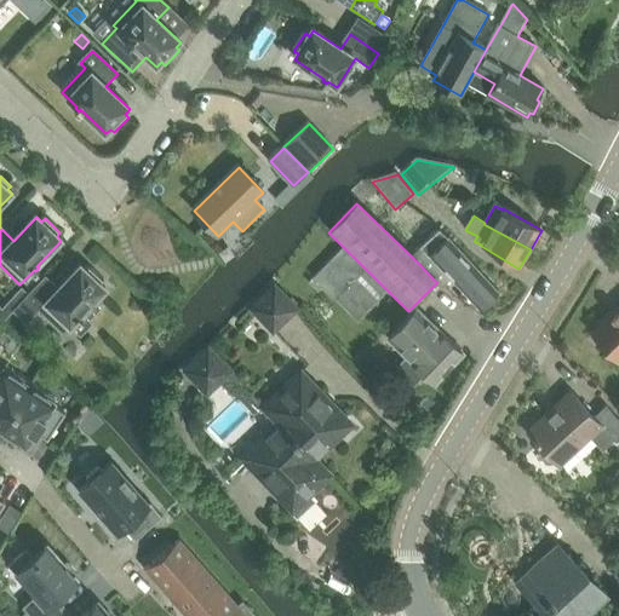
[(420,248),(428,255),(419,264),(434,280),(442,271),(480,311),(499,293),(456,248),(448,241),(439,230),(420,248)]
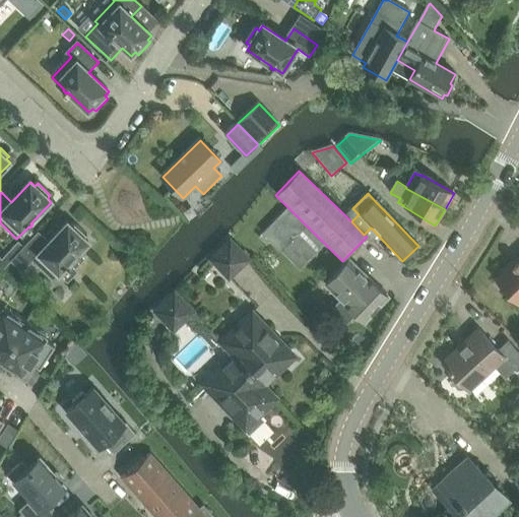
[(284,209),(260,235),(298,270),(322,245),(284,209)]
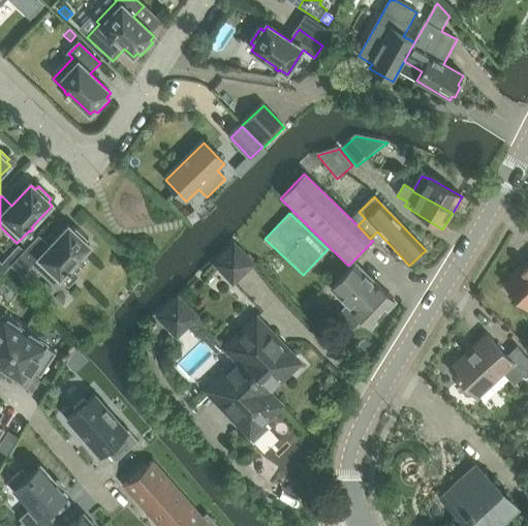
[(39,238),(20,259),(12,266),(23,277),(34,266),(55,285),(61,279),(69,287),(79,278),(75,275),(87,264),(81,258),(90,248),(86,244),(89,241),(76,228),(73,231),(69,227),(50,248),(39,238)]
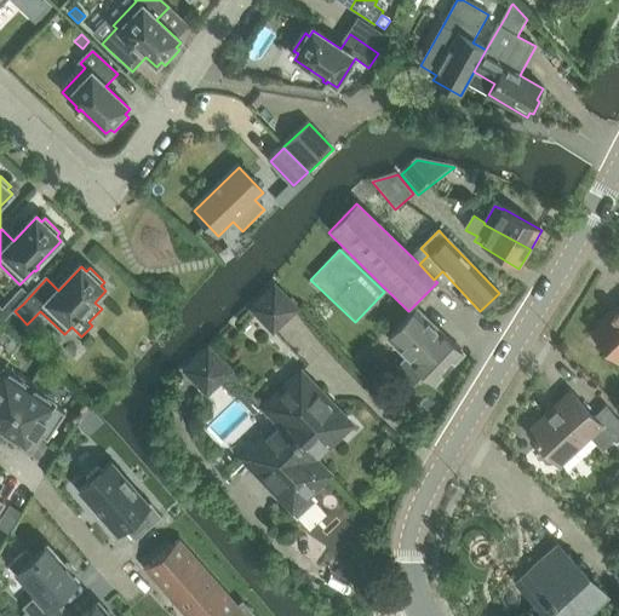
[(276,329),(299,309),(279,286),(256,306),(276,329)]
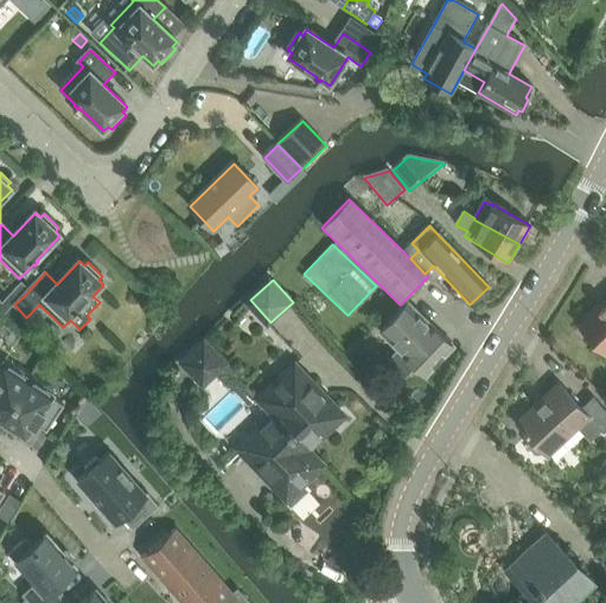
[(0,300),(0,312),(4,316),(14,305),(8,299),(2,303),(0,300)]
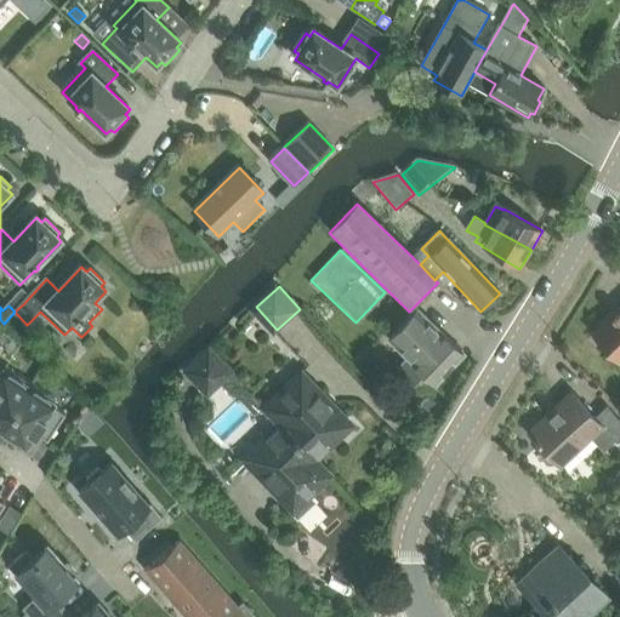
[(430,323),(417,310),(388,340),(402,353),(408,359),(396,371),(414,388),(426,376),(436,386),(465,355),(430,323)]
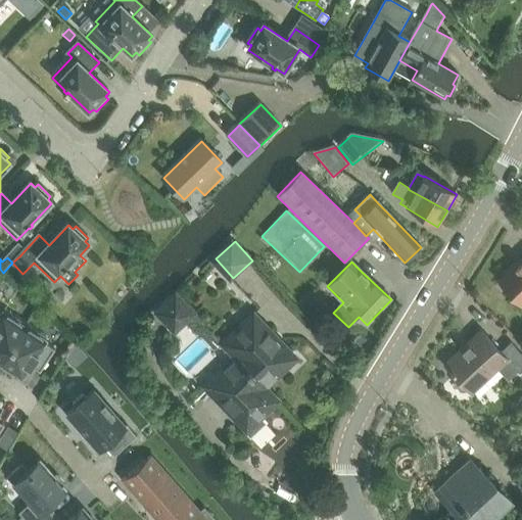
[(521,262),(501,283),(521,305),(521,262)]
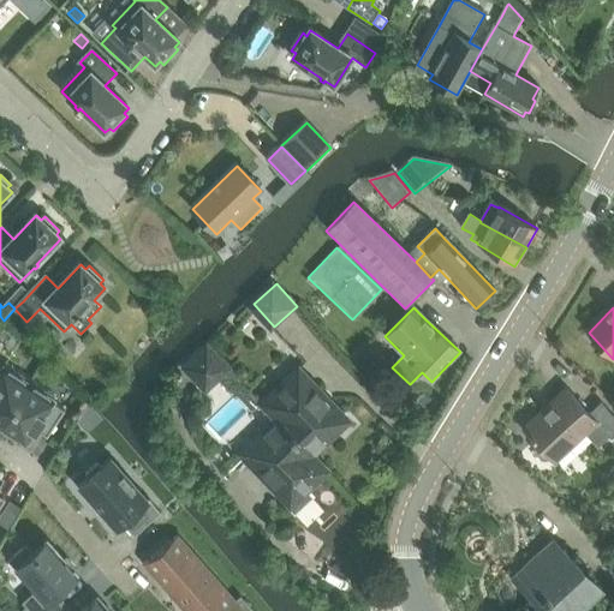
[(209,343),(186,364),(208,387),(231,366),(209,343)]
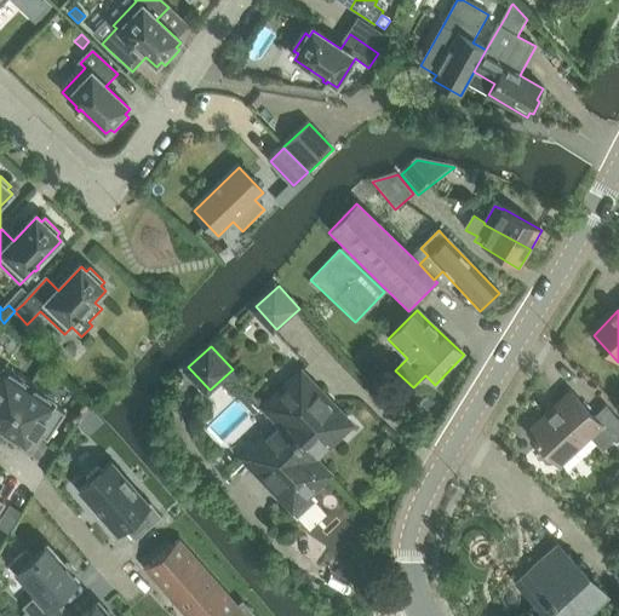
[(0,429),(1,430),(32,385),(7,369),(5,373),(4,374),(0,372),(0,429)]
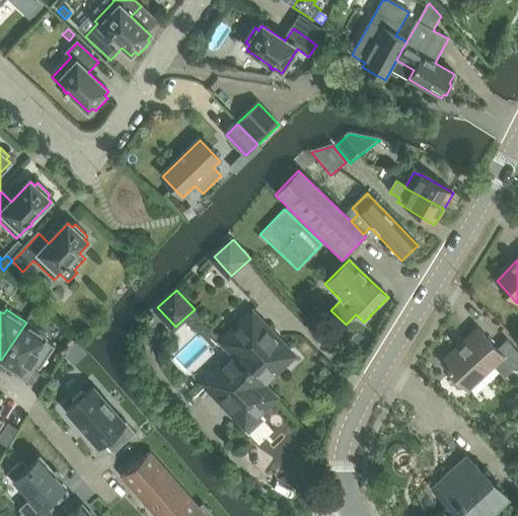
[(291,354),(253,314),(222,344),(234,356),(264,387),(284,368),(280,364),(291,354)]
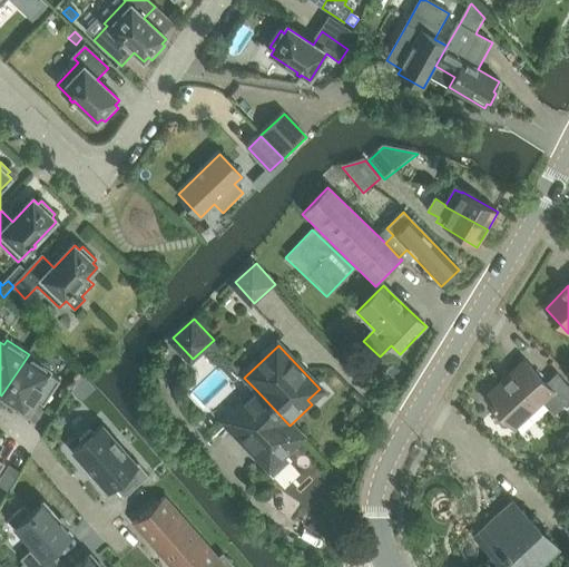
[(49,373),(51,370),(29,354),(1,396),(25,411),(32,399),(45,408),(60,383),(48,374),(49,373)]
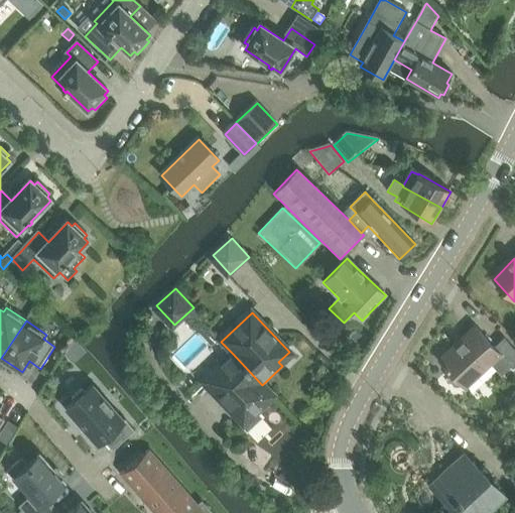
[(514,349),(505,339),(494,348),(476,329),(440,362),(452,374),(448,377),(448,381),(455,388),(459,388),(462,385),(465,388),(500,356),(513,370),(514,368),(514,349)]
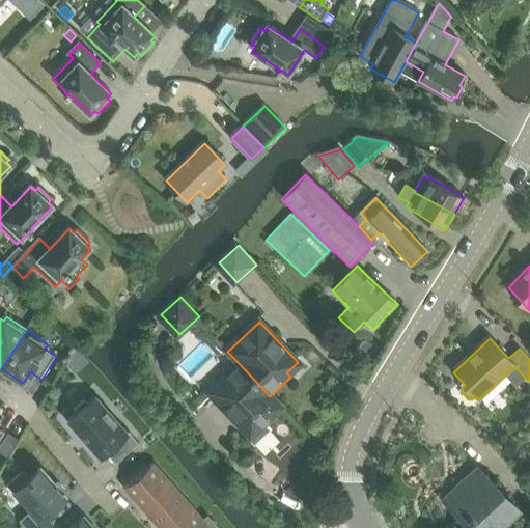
[(283,410),(270,396),(240,364),(208,394),(248,436),(259,425),(262,428),(283,410)]
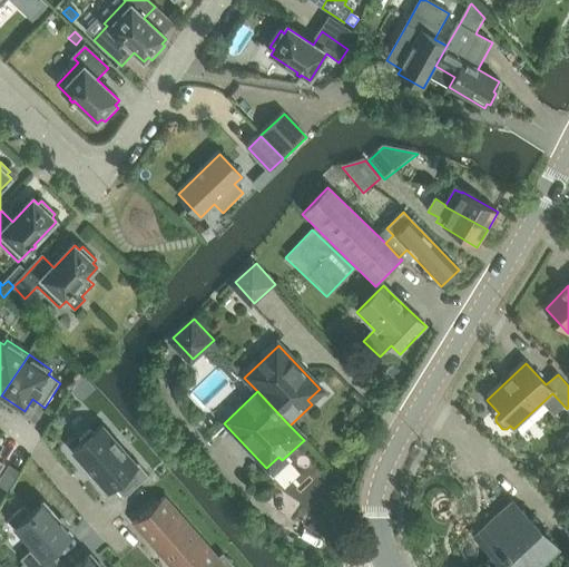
[(82,446),(74,453),(109,492),(115,488),(125,499),(149,478),(138,465),(136,467),(102,428),(94,436),(91,432),(79,442),(82,446)]
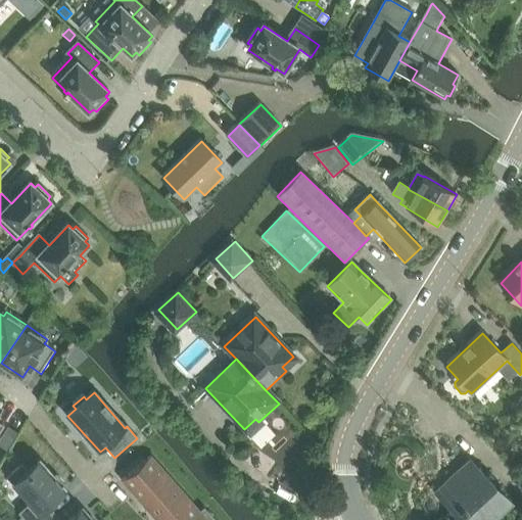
[(18,435),(7,428),(3,434),(13,441),(18,435)]
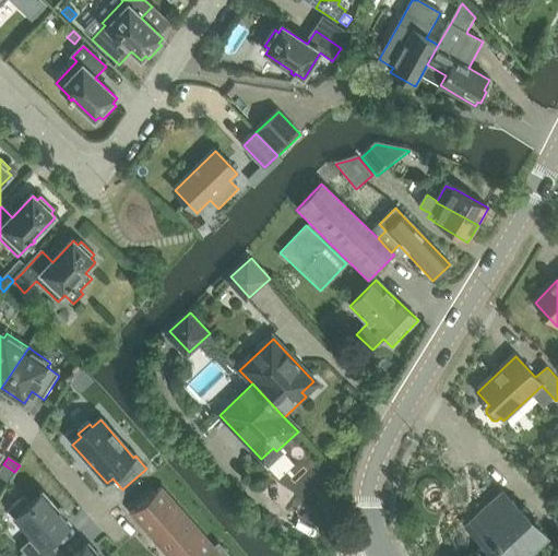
[(162,489),(131,517),(165,555),(205,555),(214,548),(162,489)]
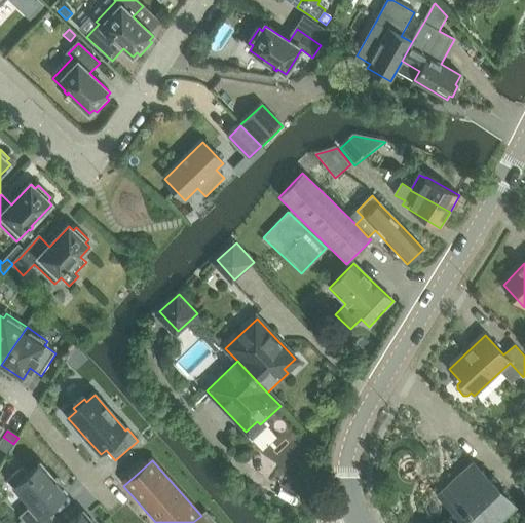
[(23,469),(8,481),(32,508),(21,517),(24,520),(26,522),(55,522),(58,521),(47,510),(66,494),(64,491),(66,489),(57,479),(54,481),(40,464),(28,475),(23,469)]
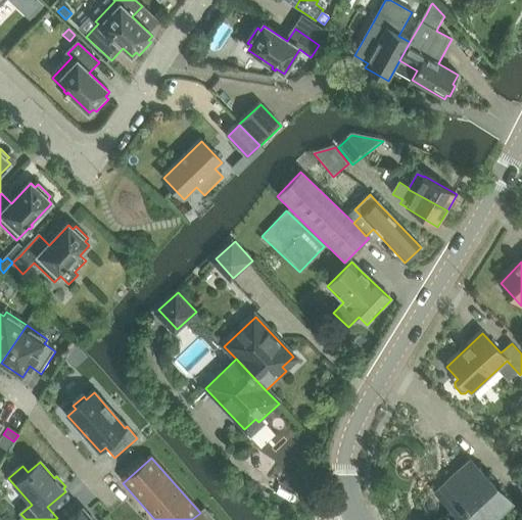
[(439,494),(441,497),(444,492),(463,511),(459,515),(464,519),(489,519),(509,502),(491,483),(494,480),(488,475),(485,477),(472,463),(439,494)]
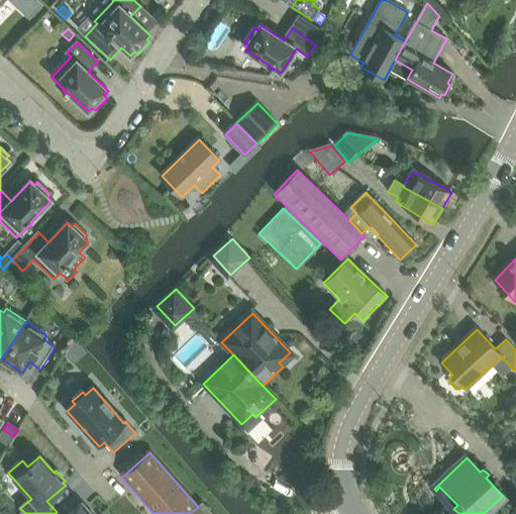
[(211,513),(202,503),(198,507),(191,513),(211,513)]
